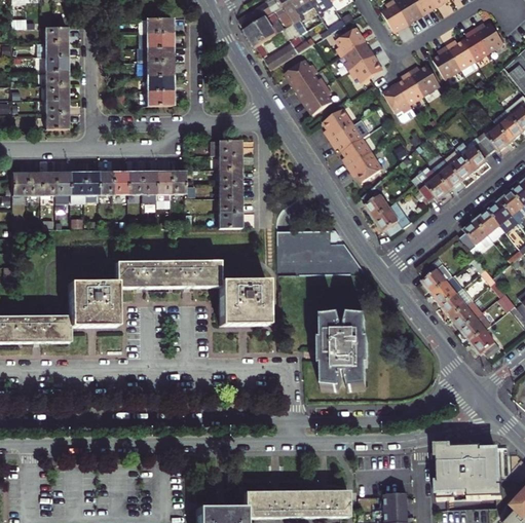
[(271,0),(240,21),(247,30),(274,12),(278,10),(284,7),(279,0),(271,0)]
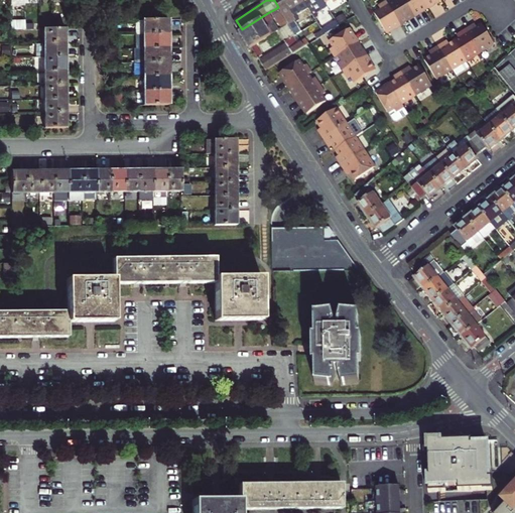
[(274,0),(278,7),(288,22),(295,33),(302,28),(295,17),(298,16),(297,14),(308,7),(304,0),(274,0)]
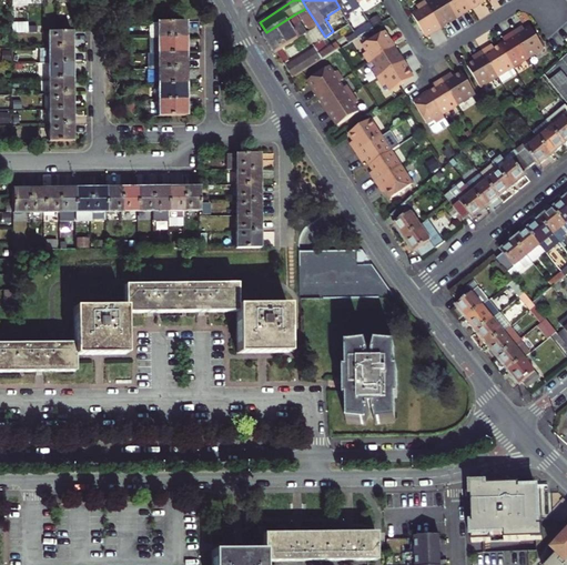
[(335,0),(340,8),(347,19),(351,17),(348,13),(354,10),(361,6),(357,0),(335,0)]
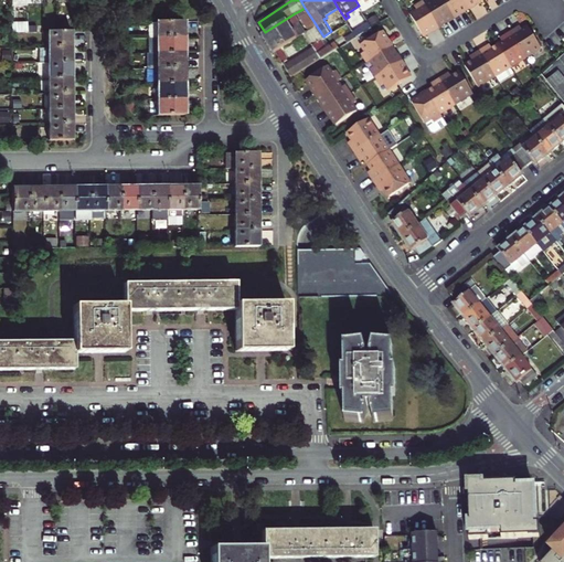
[(417,9),(410,13),(423,34),(438,24),(425,3),(424,0),(421,0),(414,4),(417,9)]
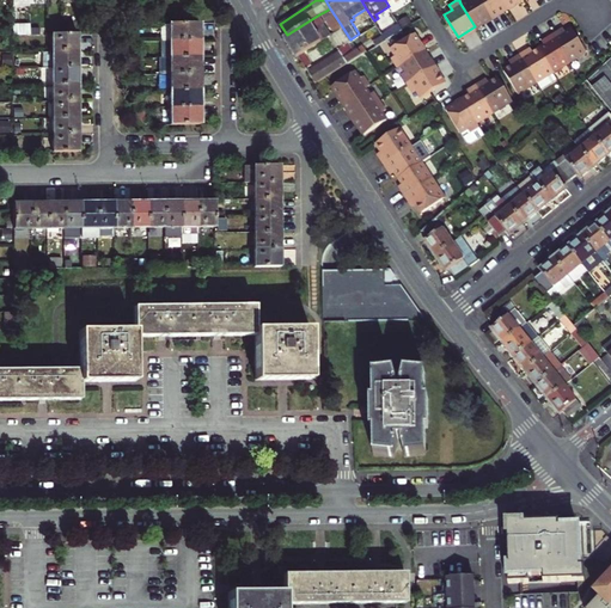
[(466,0),(460,4),(475,26),(492,17),(481,0),(466,0)]
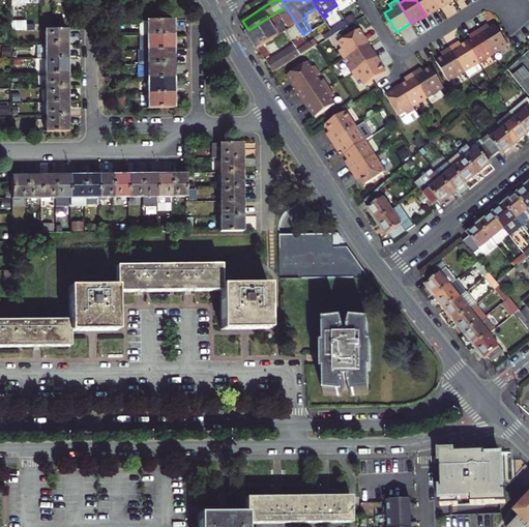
[(416,0),(425,15),(439,6),(435,0),(416,0)]
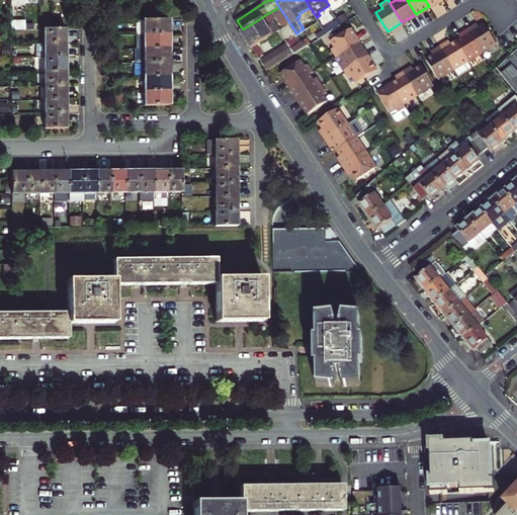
[(289,22),(279,7),(274,10),(283,26),(289,22)]
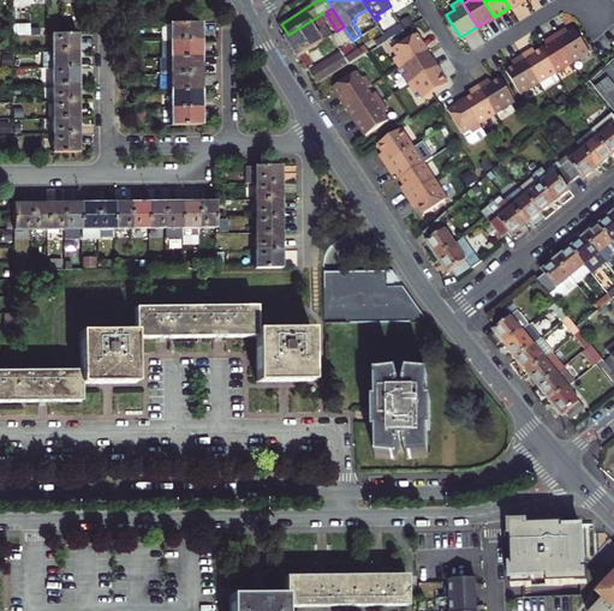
[(286,37),(297,55),(333,34),(321,15),(288,35),(286,37)]
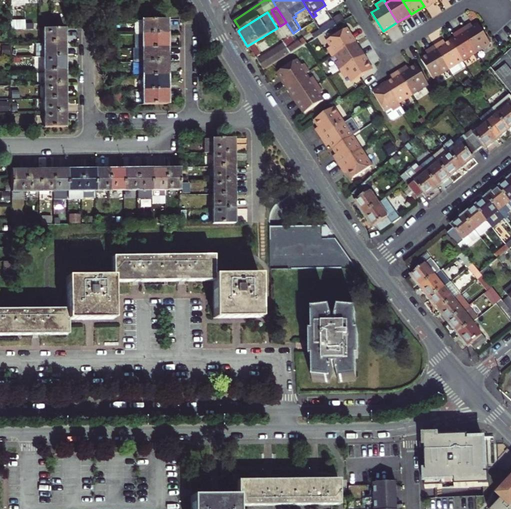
[(136,28),(142,28),(166,28),(166,13),(136,13),(136,28)]
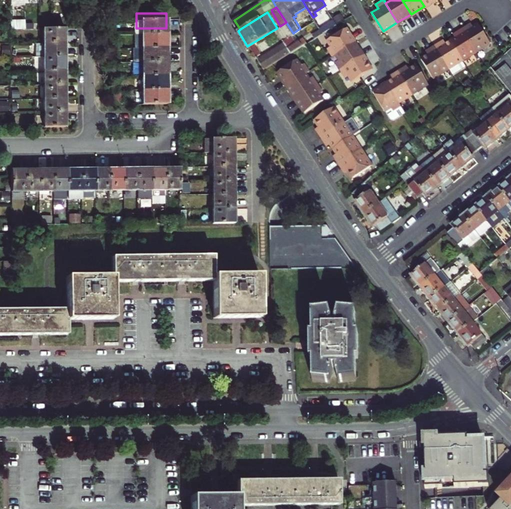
[(320,29),(322,33),(336,24),(334,20),(320,29)]
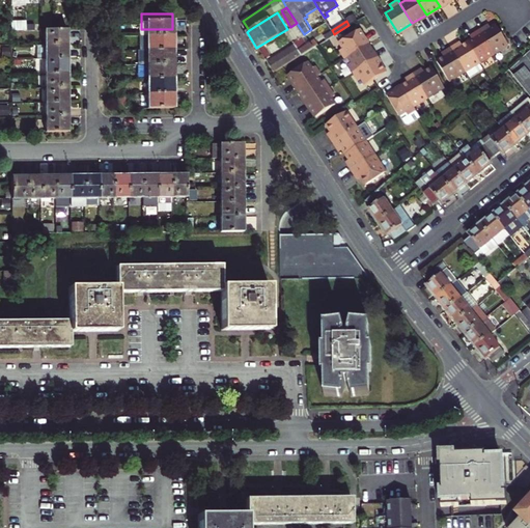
[(484,24),(479,27),(494,52),(508,43),(496,23),(491,26),(487,28),(484,24)]
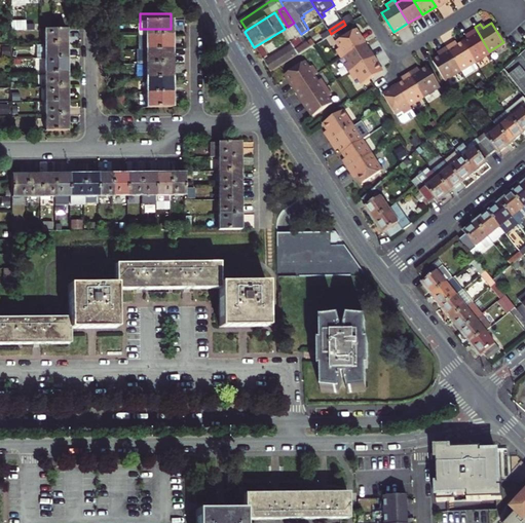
[(365,41),(357,27),(336,39),(340,45),(336,48),(341,57),(345,53),(365,41)]
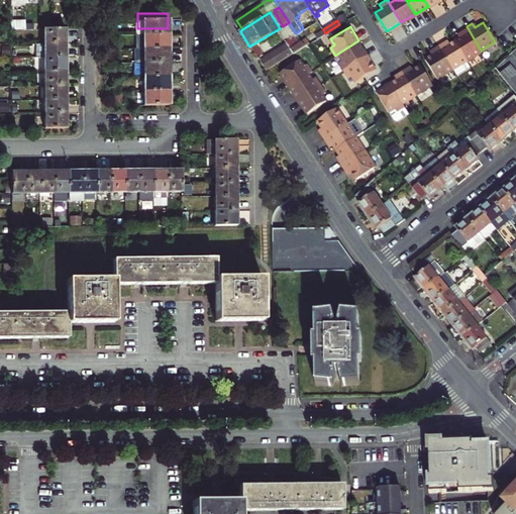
[(467,26),(460,30),(462,34),(459,36),(455,38),(467,59),(481,50),(467,26)]
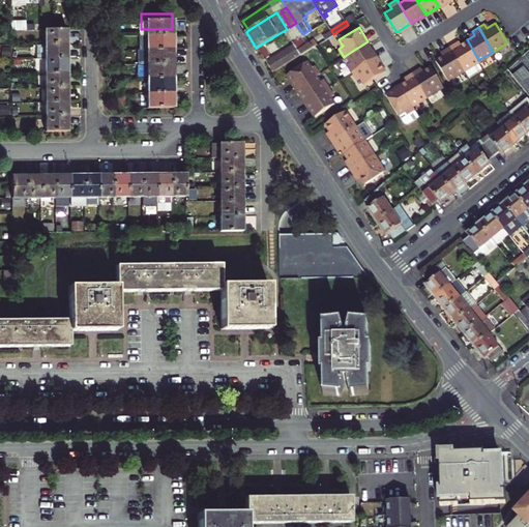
[(67,45),(67,28),(45,28),(46,45),(67,45)]
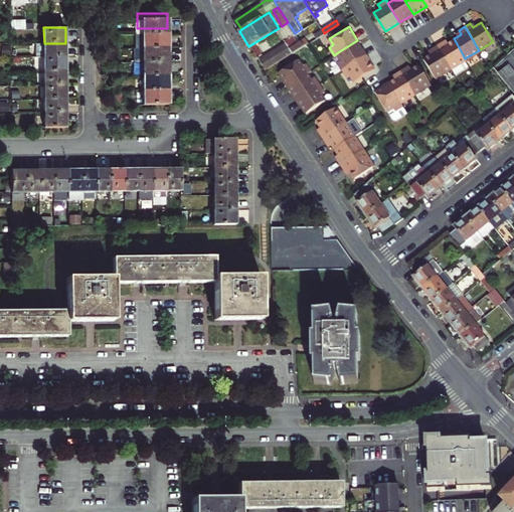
[(143,28),(143,42),(167,42),(167,28),(143,28)]
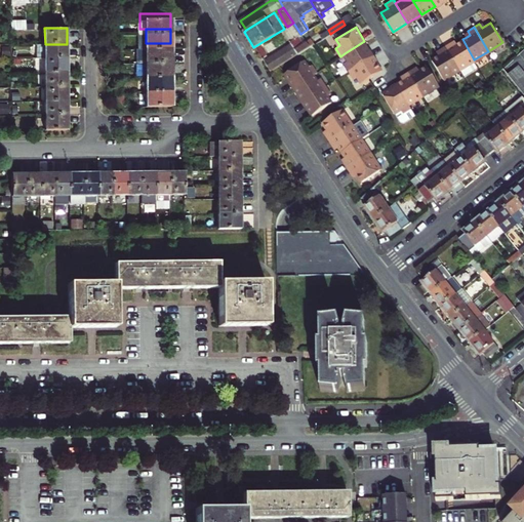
[(257,47),(263,56),(289,41),(287,37),(281,41),(277,36),(257,47)]
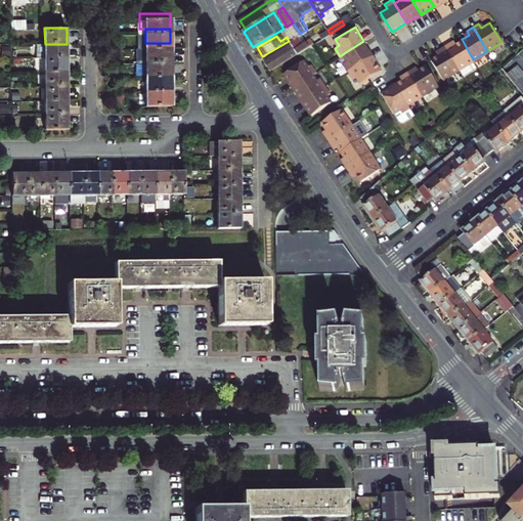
[(289,41),(262,56),(270,72),(309,46),(306,41),(302,44),(297,36),(289,41)]
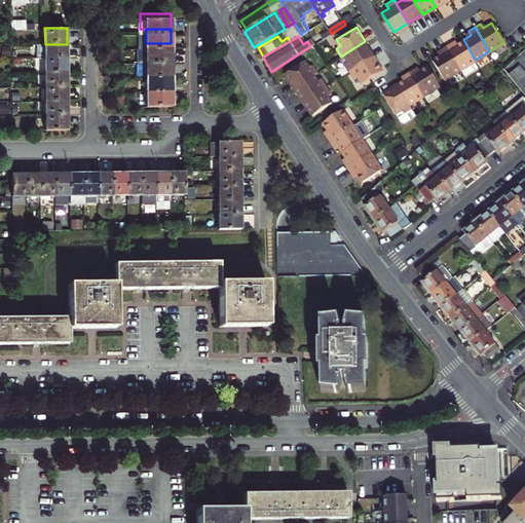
[(475,60),(463,39),(458,42),(455,44),(452,40),(446,44),(461,68),(475,60)]
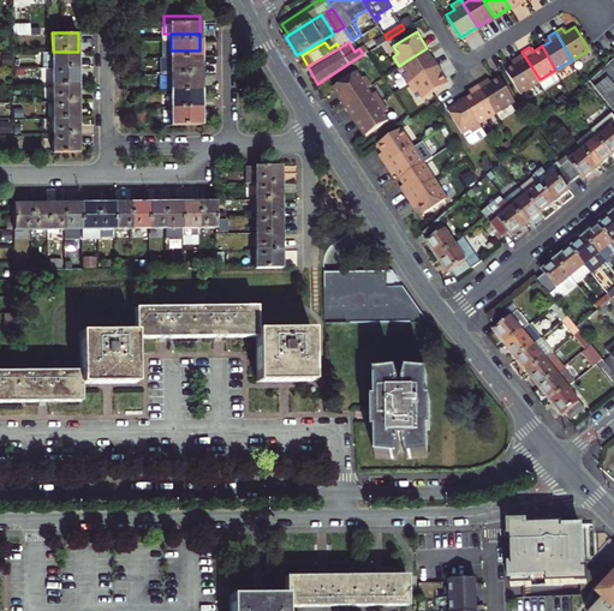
[(437,65),(427,48),(404,63),(407,70),(404,72),(409,82),(437,65)]
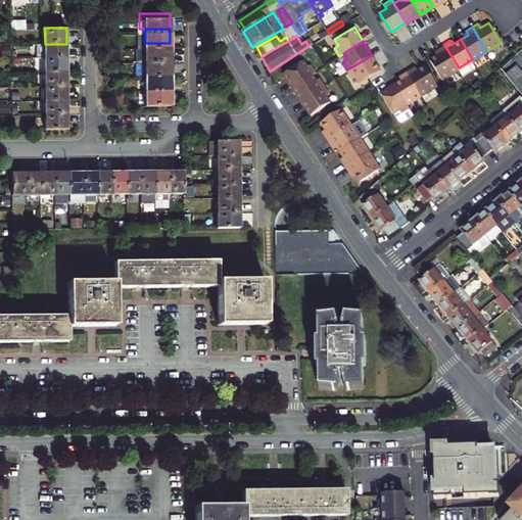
[(145,43),(146,58),(170,57),(170,43),(145,43)]
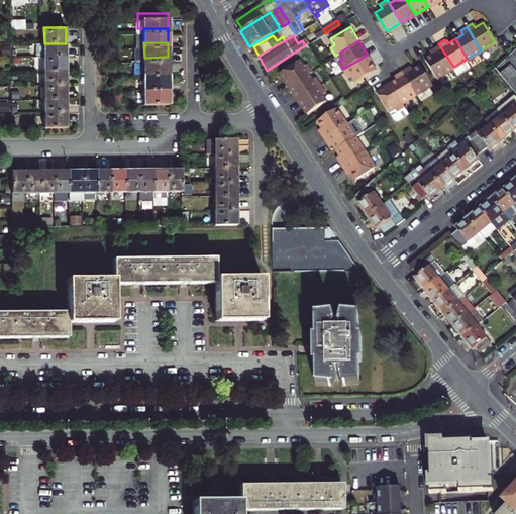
[(66,57),(66,43),(44,43),(36,43),(36,57),(44,57),(66,57)]
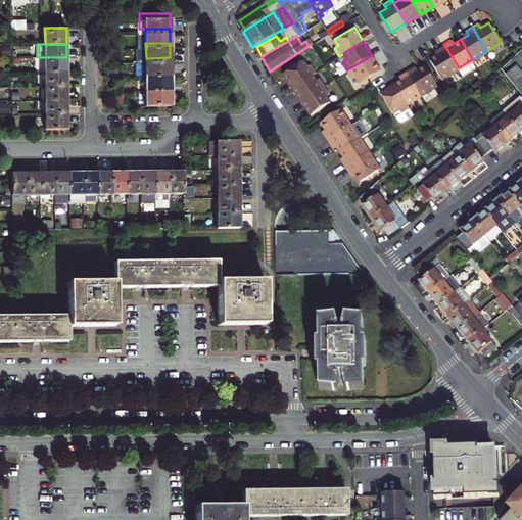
[(459,67),(443,44),(437,47),(440,51),(437,53),(432,56),(444,77),(459,67)]
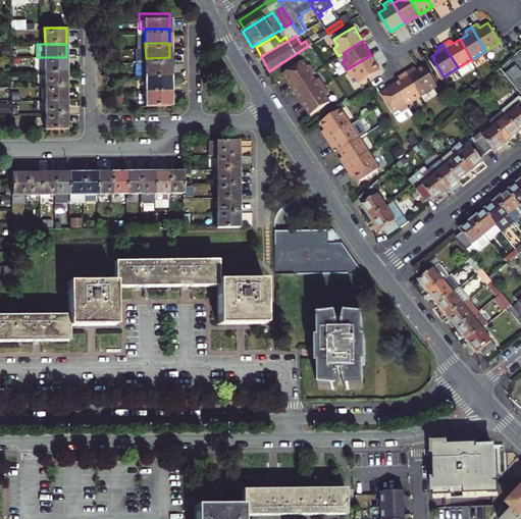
[(371,55),(347,69),(352,78),(356,75),(360,82),(379,69),(371,55)]
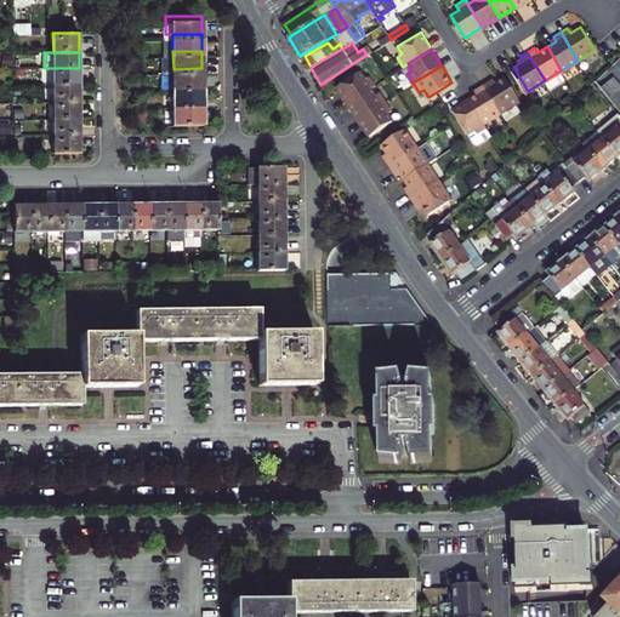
[(79,68),(53,68),(53,85),(79,85),(79,68)]
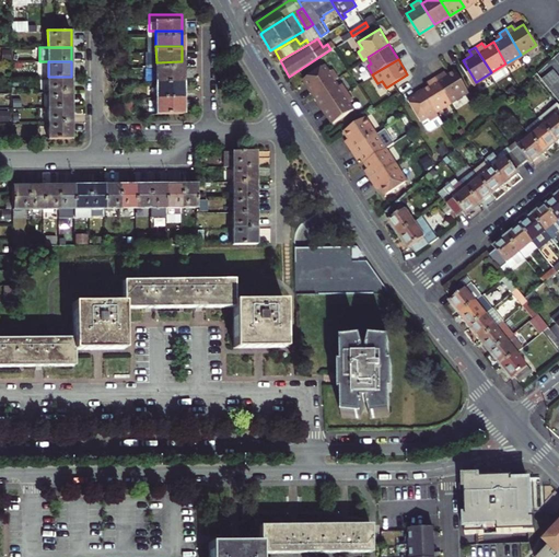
[(156,62),(156,76),(182,76),(182,61),(156,62)]
